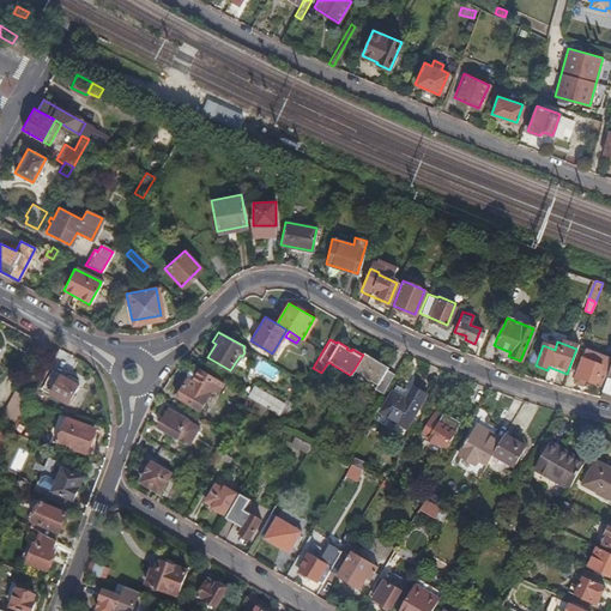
[(610,368),(610,364),(610,356),(599,352),(598,355),(596,354),(596,351),(586,348),(582,357),(600,363),(600,364),(610,368)]
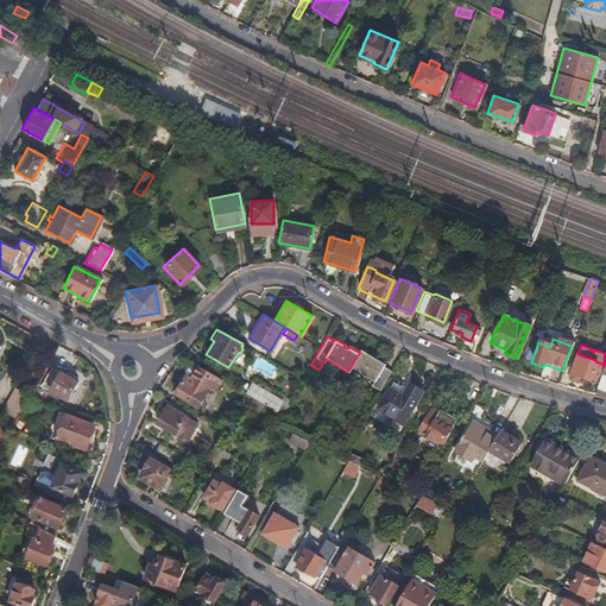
[(390,370),(382,365),(383,363),(373,357),(372,359),(360,352),(351,367),(372,379),(370,384),(378,390),(390,370)]
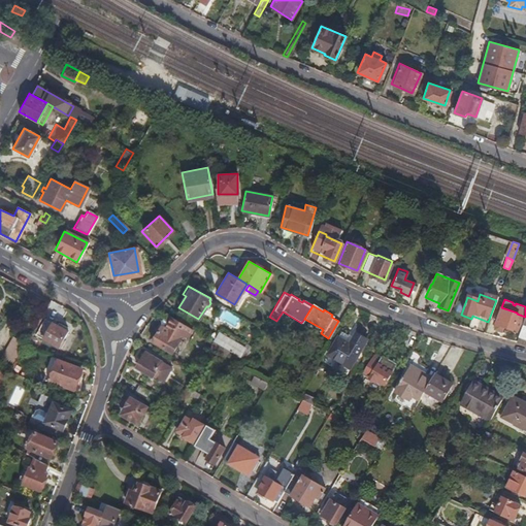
[(520,332),(525,317),(517,314),(517,313),(501,307),(495,323),(502,325),(520,332)]
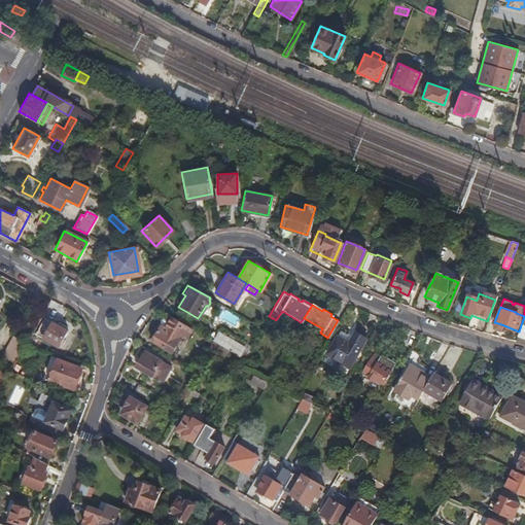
[(180,337),(189,335),(193,328),(167,313),(151,340),(171,351),(180,337)]
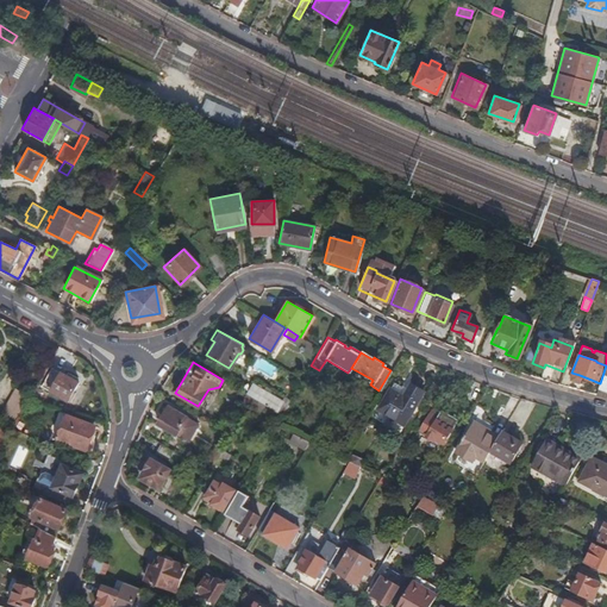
[(606,396),(606,362),(606,365),(600,383),(595,394),(606,396)]
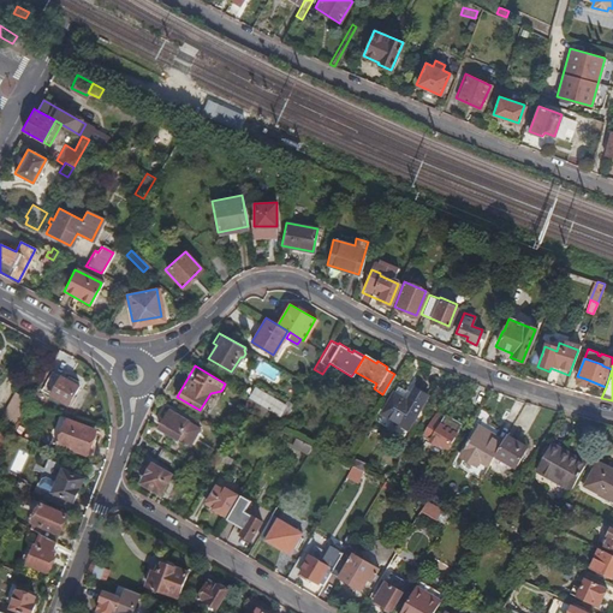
[(67,405),(78,386),(51,370),(40,390),(67,405)]
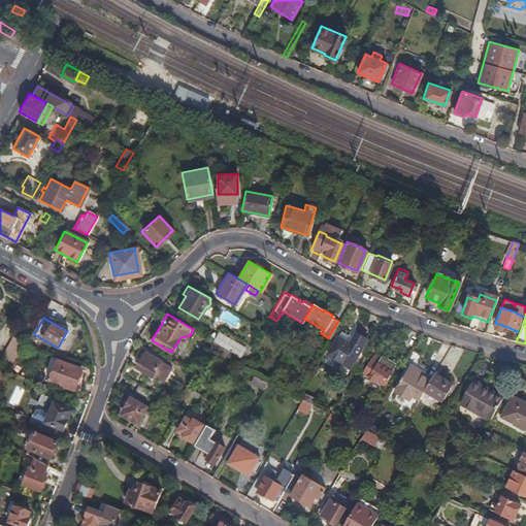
[(349,367),(365,337),(353,331),(350,335),(339,329),(326,354),(349,367)]
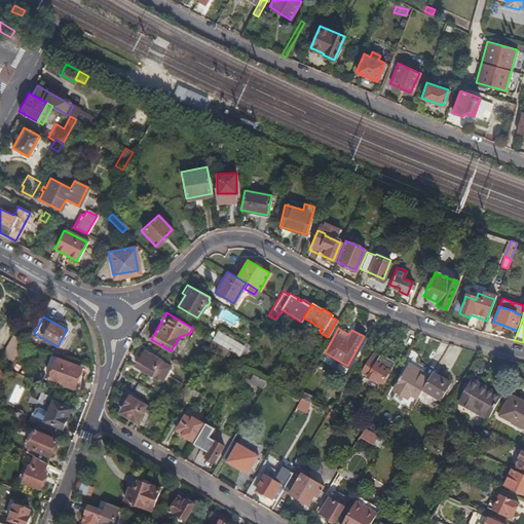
[(244,346),(217,330),(212,339),(212,340),(217,342),(244,358),(248,349),(242,346),(244,346)]
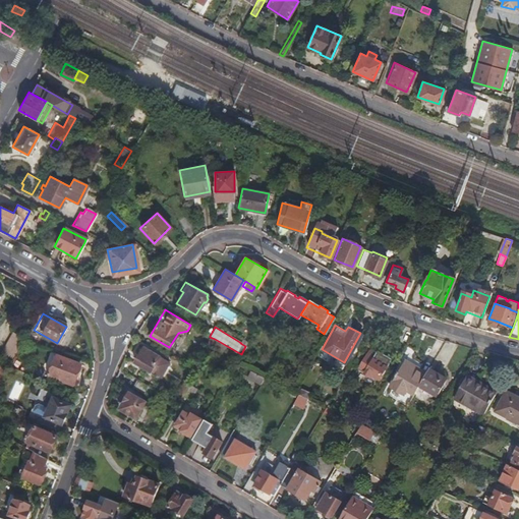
[(12,359),(23,340),(24,339),(11,331),(0,349),(0,352),(12,359)]
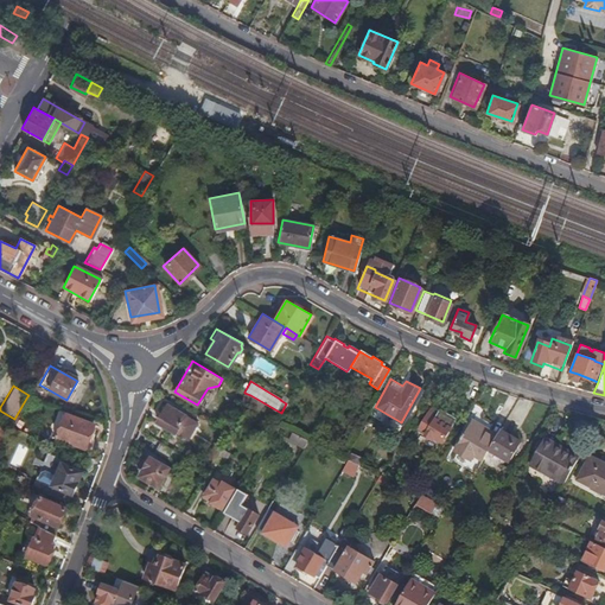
[(244,406),(250,395),(244,393),(239,402),(244,406)]
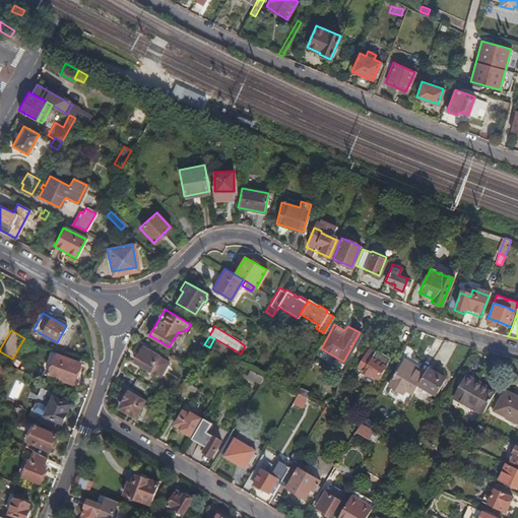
[(158,376),(168,361),(141,346),(133,361),(158,376)]
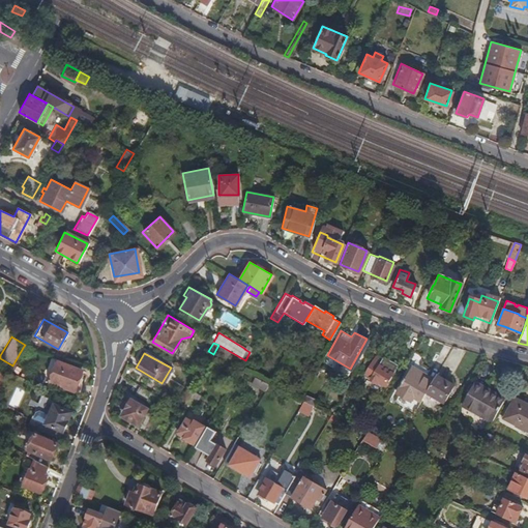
[(382,387),(389,375),(377,368),(379,363),(372,359),(361,376),(382,387)]
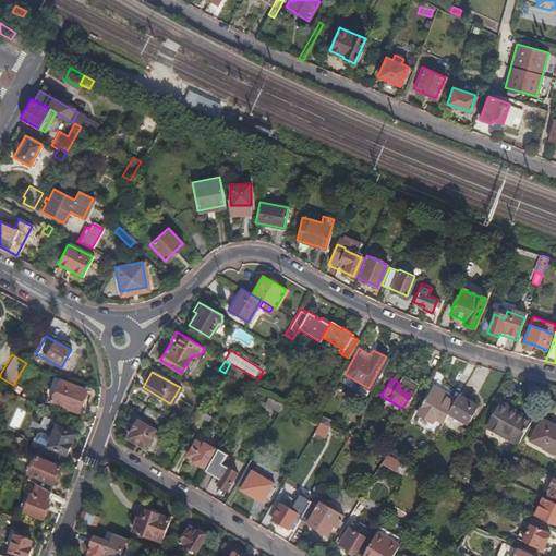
[(86,389),(59,379),(51,402),(79,411),(86,389)]
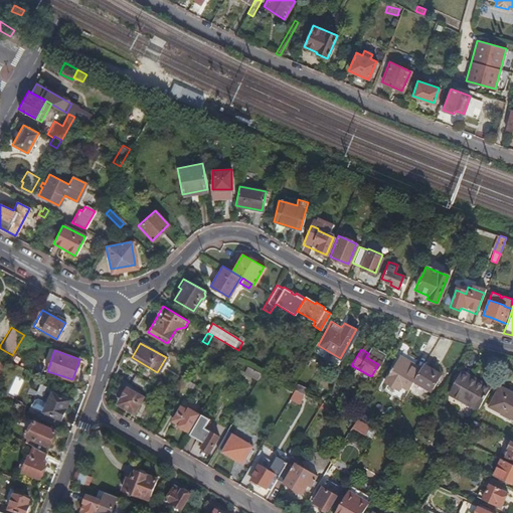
[(413,380),(420,367),(402,357),(399,362),(396,360),(384,381),(405,393),(413,380)]
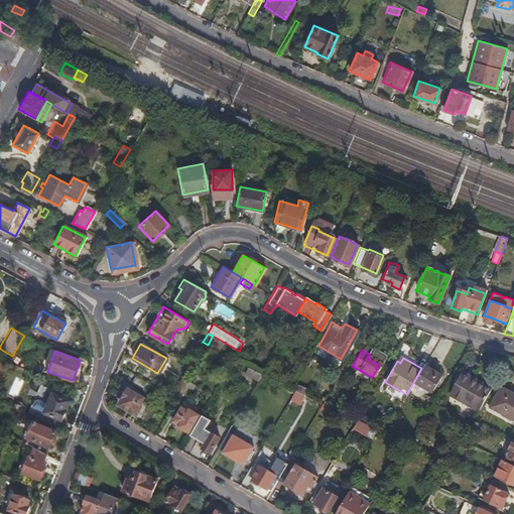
[(11,371),(14,365),(9,363),(6,367),(6,368),(11,371)]
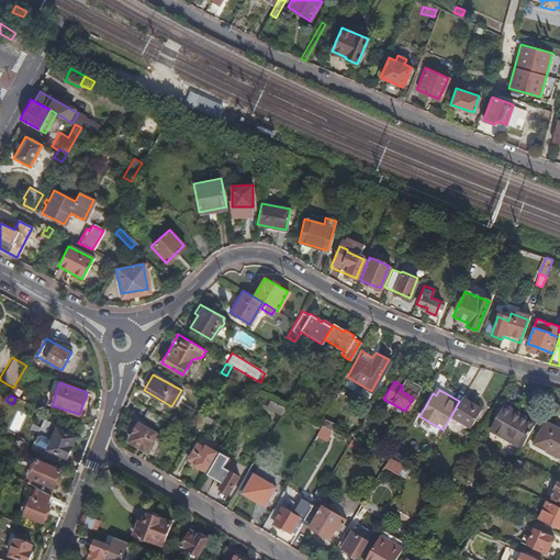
[(470,426),(481,407),(461,396),(459,401),(451,415),(470,426)]
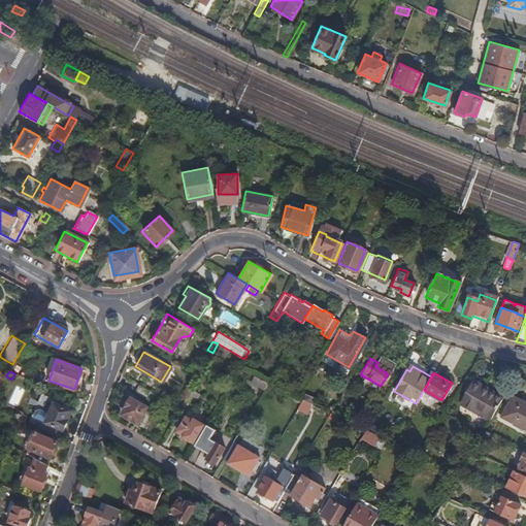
[(263,389),(267,382),(266,381),(256,376),(253,384),(263,389)]
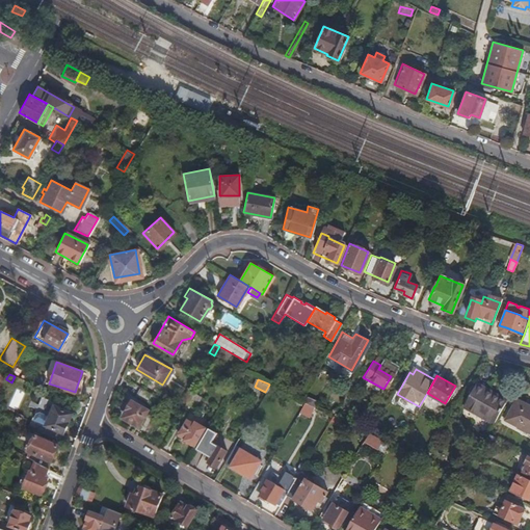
[(493,391),(477,381),(475,385),(491,394),(493,391)]
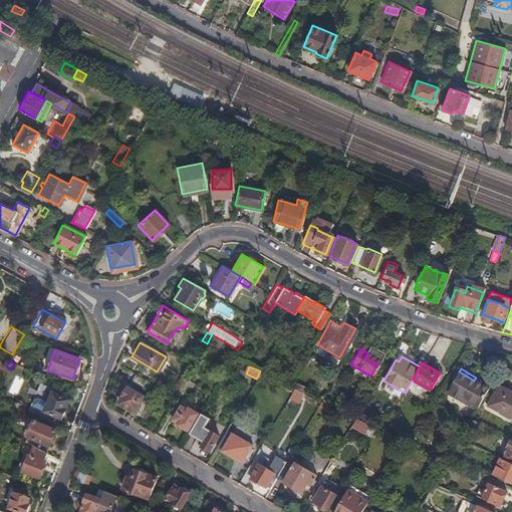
[(476,409),(489,385),(476,377),(474,380),(459,371),(449,390),(465,399),(463,401),(476,409)]
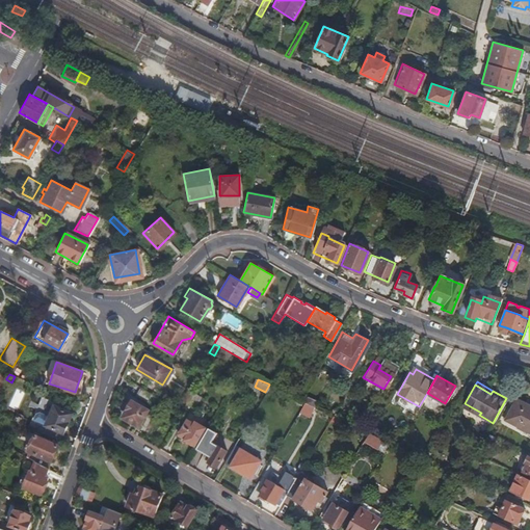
[(187,399),(192,392),(187,389),(182,396),(187,399)]
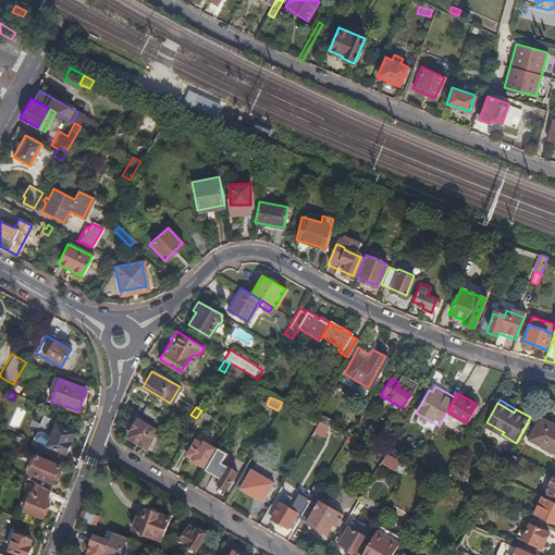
[(160,426),(165,417),(150,408),(146,417),(160,426)]
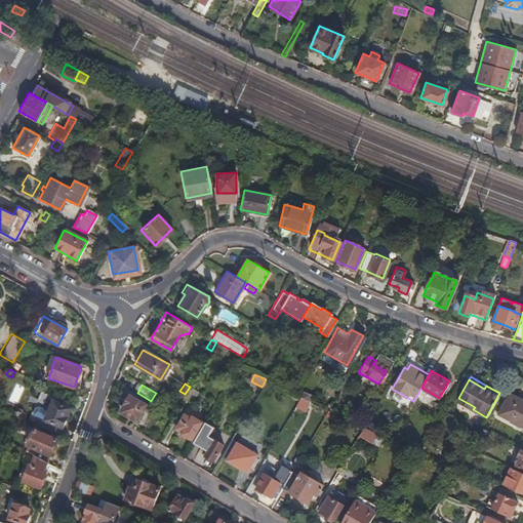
[(190,402),(196,391),(190,387),(185,394),(183,398),(190,402)]
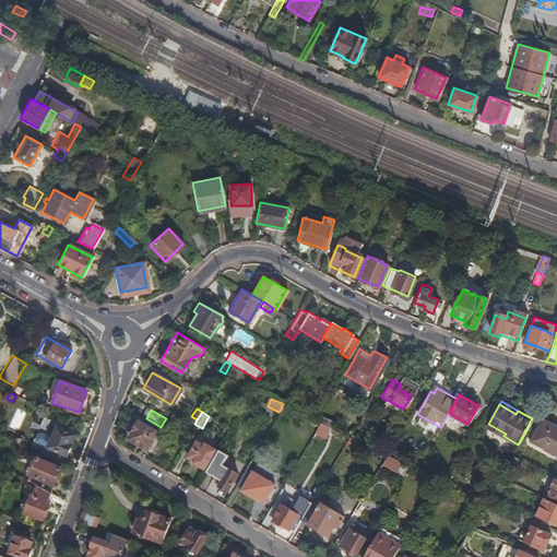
[(67,429),(68,427),(43,416),(28,448),(60,462),(63,453),(66,454),(75,434),(67,429)]
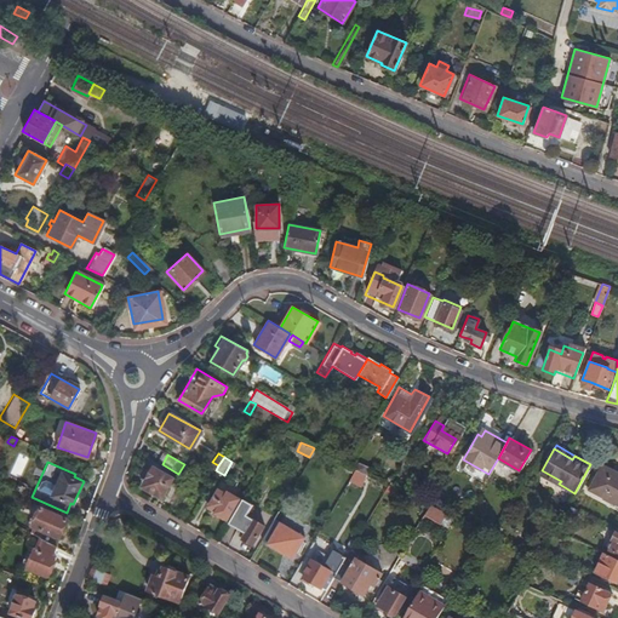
[(617,471),(601,463),(588,487),(617,504),(617,471)]
